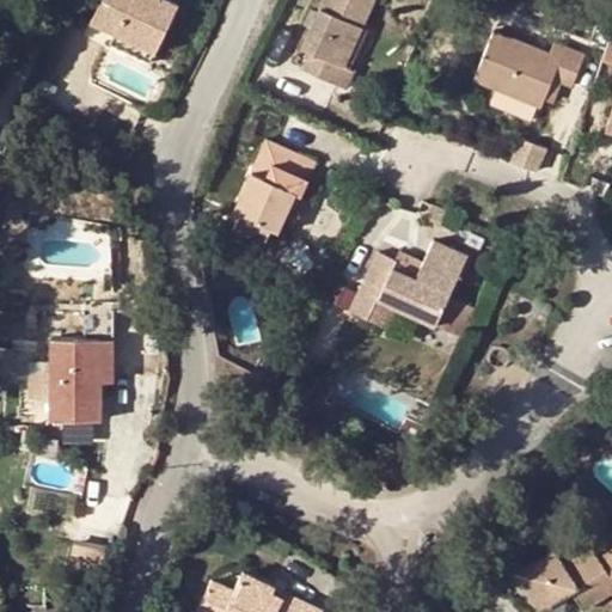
[(117,32),(155,50),(177,2),(171,0),(101,0),(92,19),(117,32)]
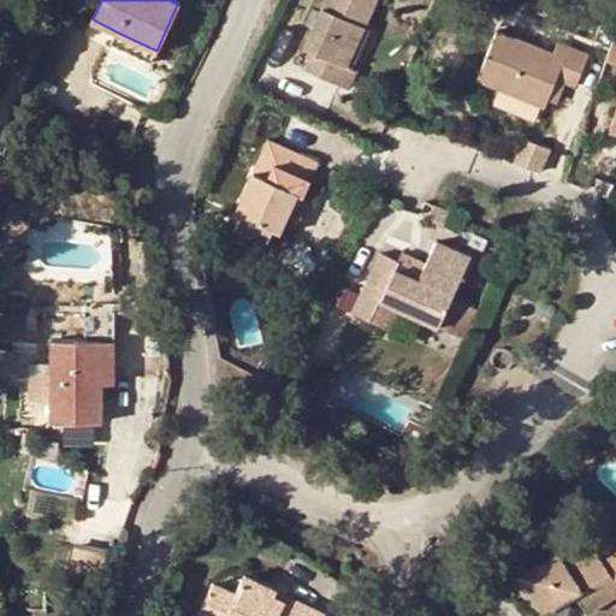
[(308,47),(343,63),(372,0),(323,0),(302,45),(308,47)]
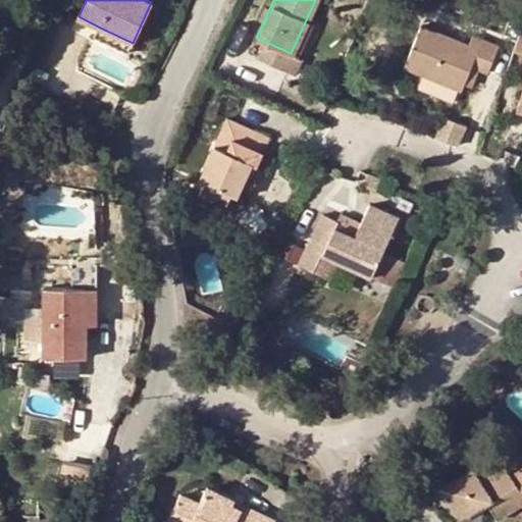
[(471,47),(423,27),(406,68),(424,75),(418,89),(454,103),(459,91),(462,92),(465,84),(472,66),(481,70),(487,73),(499,47),(475,37),(471,47)]
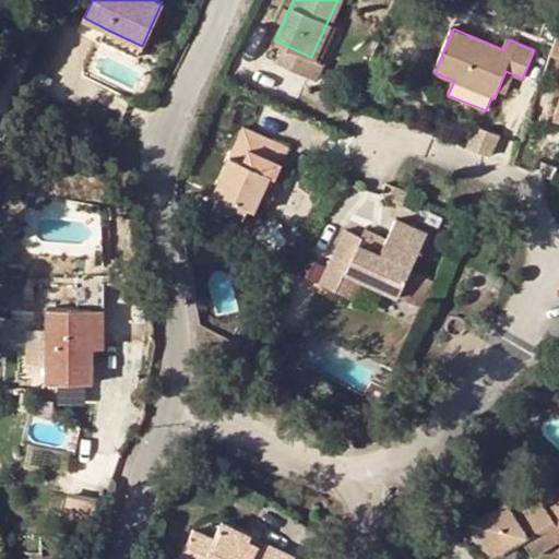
[(138,56),(142,46),(107,30),(102,39),(138,56)]
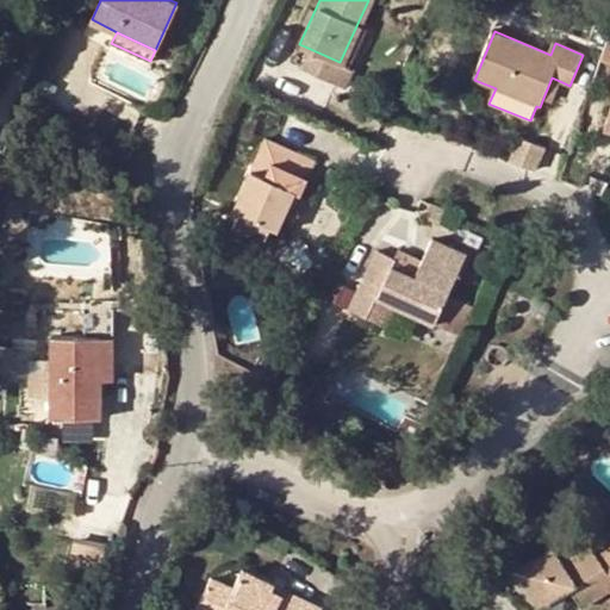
[(340,62),(305,47),(297,66),(338,85),(347,67),(340,62)]
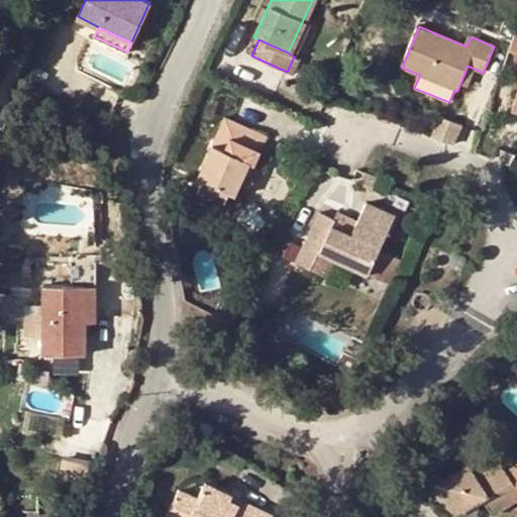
[(470,87),(477,70),(468,66),(460,83),(470,87)]
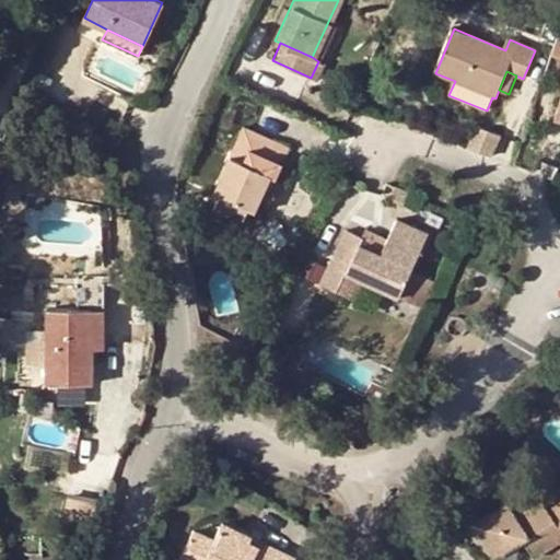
[(559,94),(559,97),(550,121),(559,125),(559,94)]
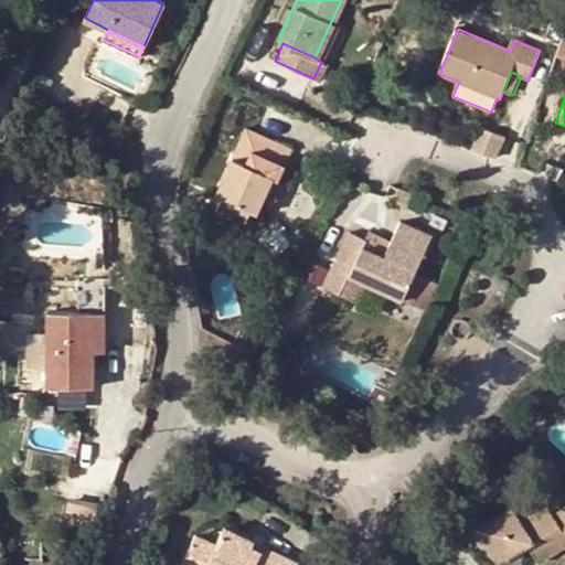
[(473,125),(465,147),(491,157),(500,135),(473,125)]
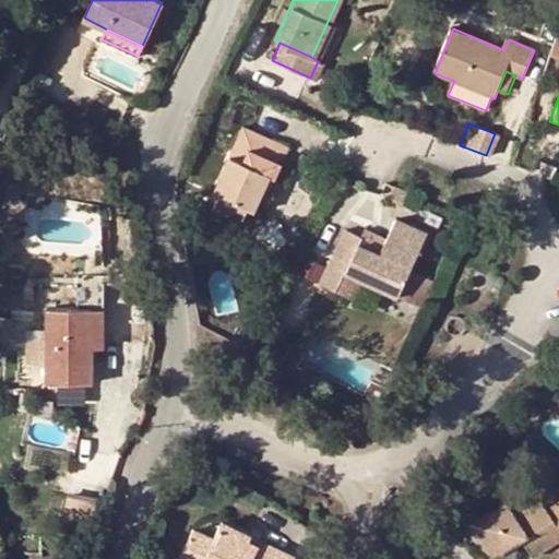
[(230,157),(213,193),(223,198),(215,215),(244,227),(248,217),(251,210),(258,213),(266,193),(260,190),(266,176),(273,178),(278,180),(284,166),(280,164),(286,147),(258,134),(244,128),(230,157)]
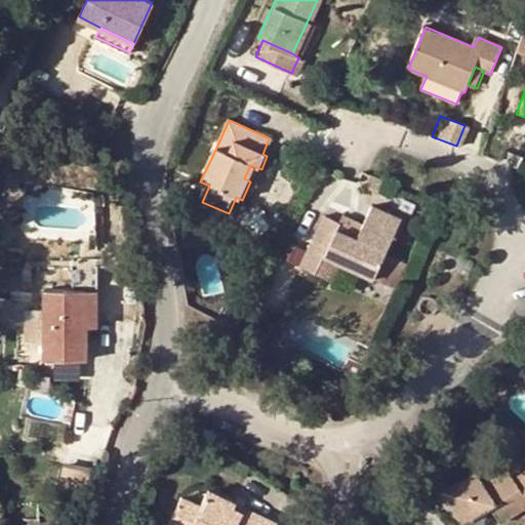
[(273,140),(269,138),(263,154),(267,156),(273,140)]
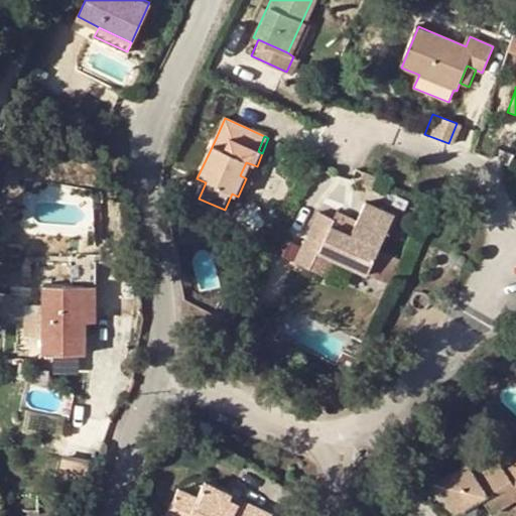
[(250,180),(257,166),(252,164),(246,162),(240,175),(250,180)]
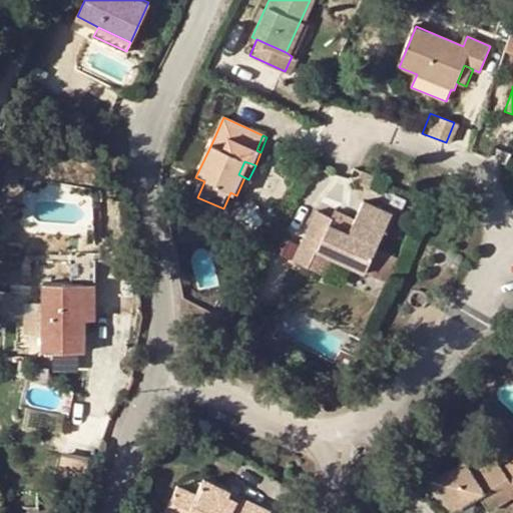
[(236,195),(230,192),(227,199),(233,201),(236,195)]
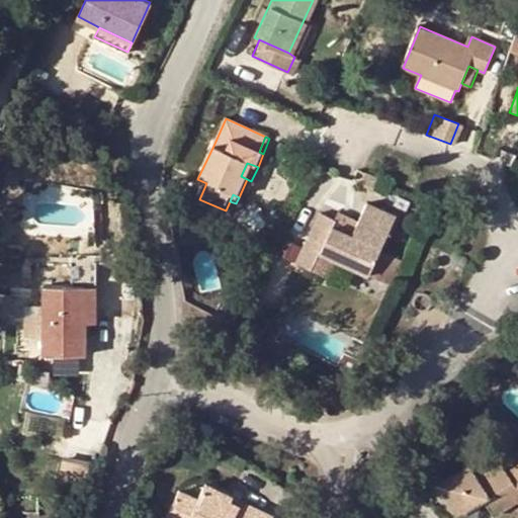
[(380,247),(351,235),(333,226),(336,218),(319,210),(304,243),(317,249),(369,272),(379,249),(380,247)]
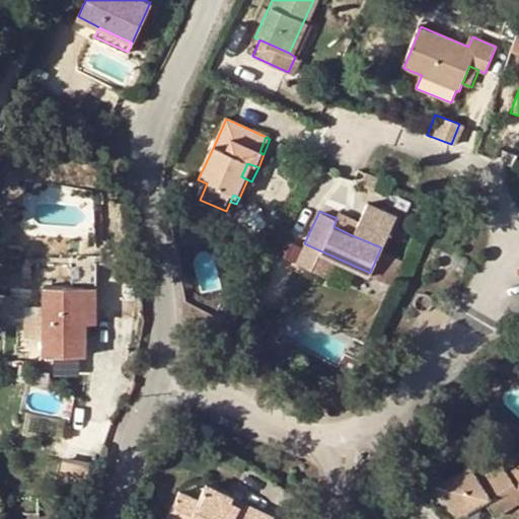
[(340,211),(337,218),(334,226),(352,235),(358,218),(340,211)]
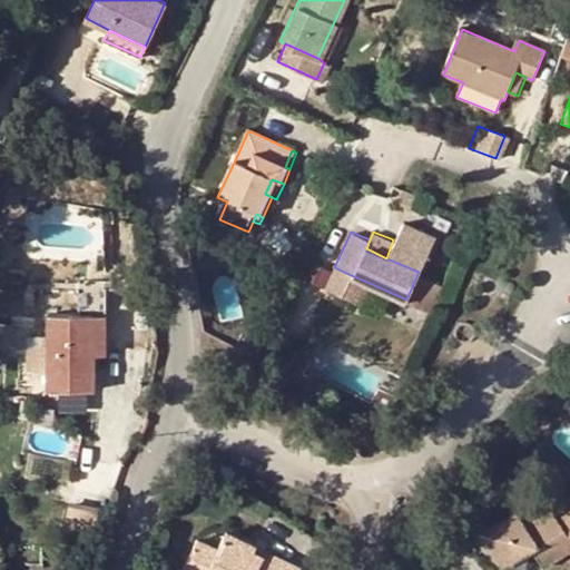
[(393,239),(386,258),(419,272),(428,251),(395,236),(393,239)]
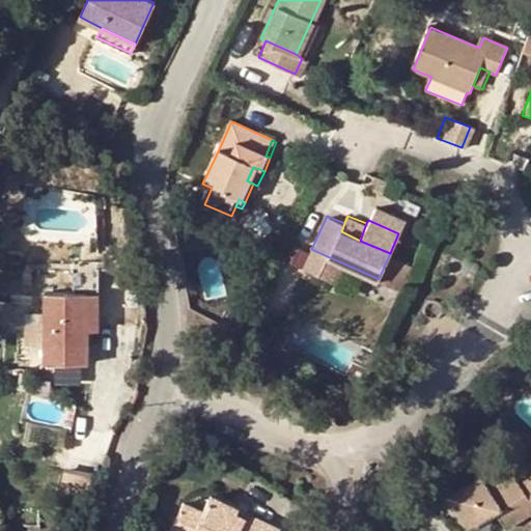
[(325,255),(311,249),(303,267),(316,273),(325,255)]
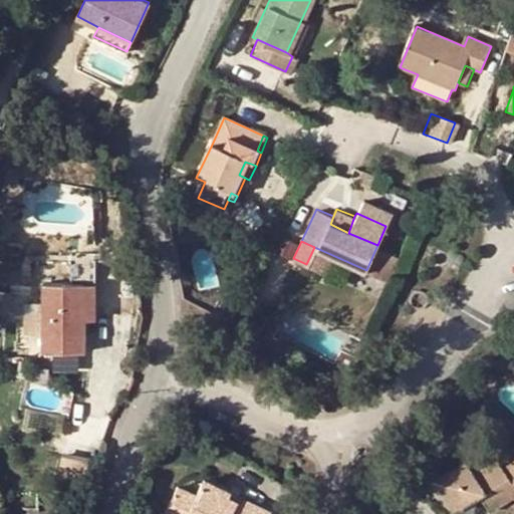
[(395,255),(376,247),(366,270),(384,278),(395,255)]
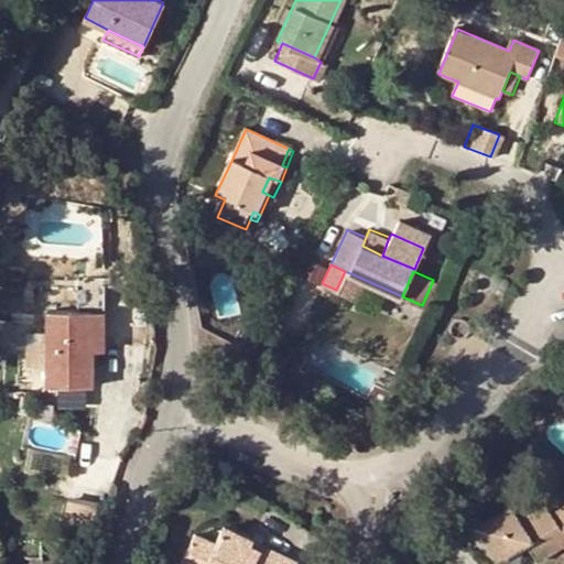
[(94,350),(94,312),(47,312),(47,386),(94,386),(94,350)]
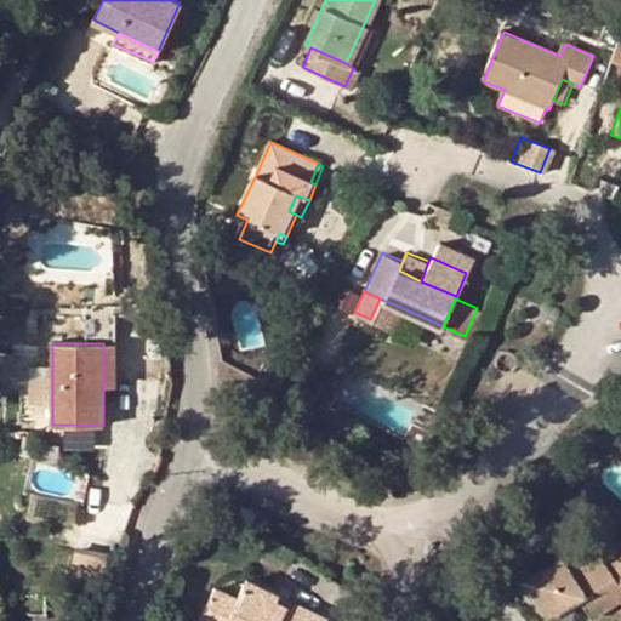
[(115,343),(103,343),(103,386),(115,386),(115,343)]
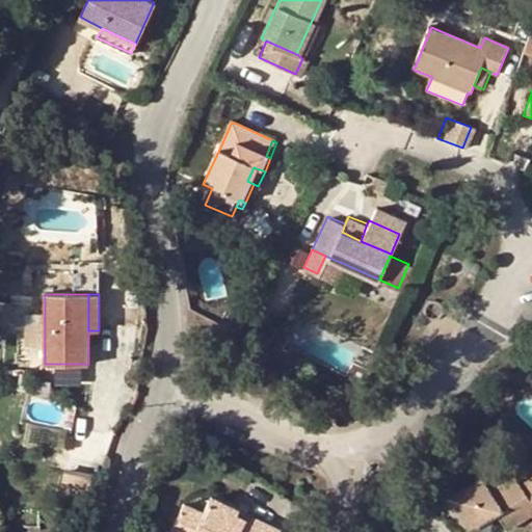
[(28,321),(28,344),(43,343),(42,321),(28,321)]
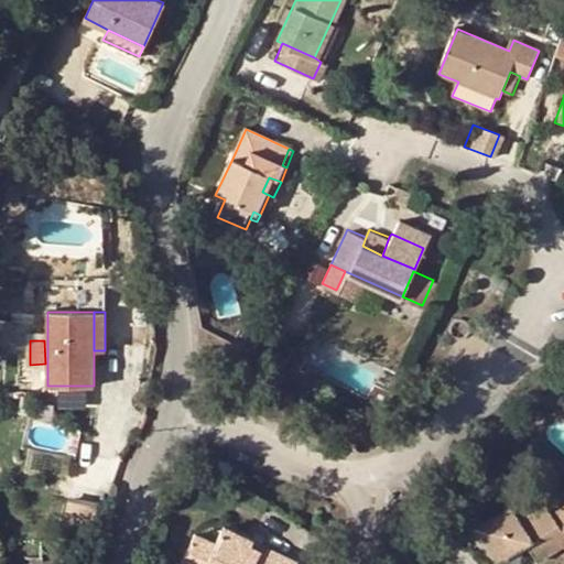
[(236,470),(220,462),(215,473),(230,480),(236,470)]
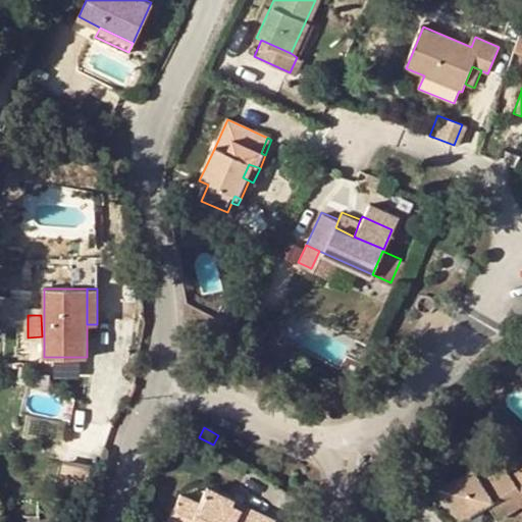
[(521,500),(521,472),(504,457),(486,478),(473,466),(451,492),(454,496),(451,499),(474,521),(476,521),(499,498),(513,510),(521,500)]
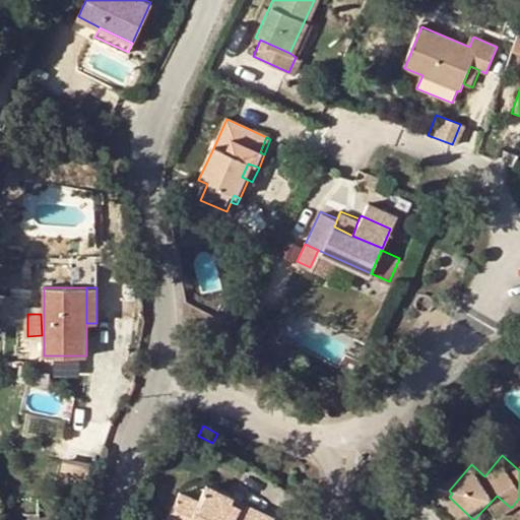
[(233,508),(236,502),(208,488),(200,503),(182,495),(168,519),(272,519),(251,509),(247,514),(233,508)]
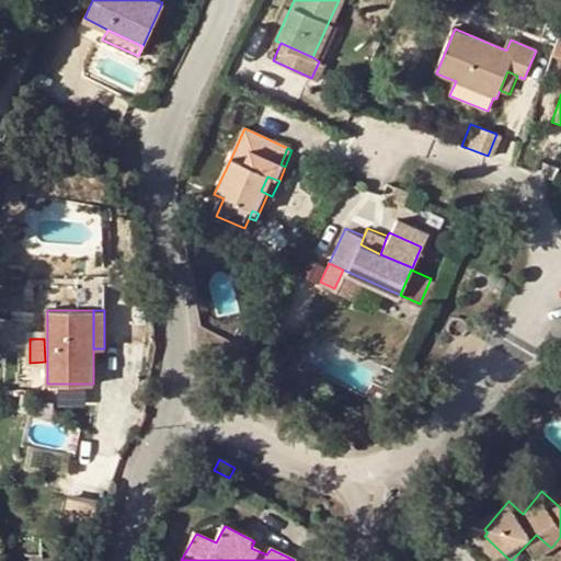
[(271,549),(254,541),(251,548),(266,554),(271,549)]
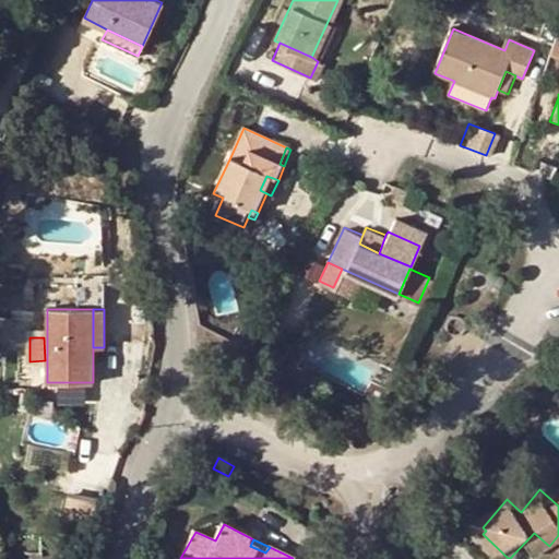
All buildings are outlined.
